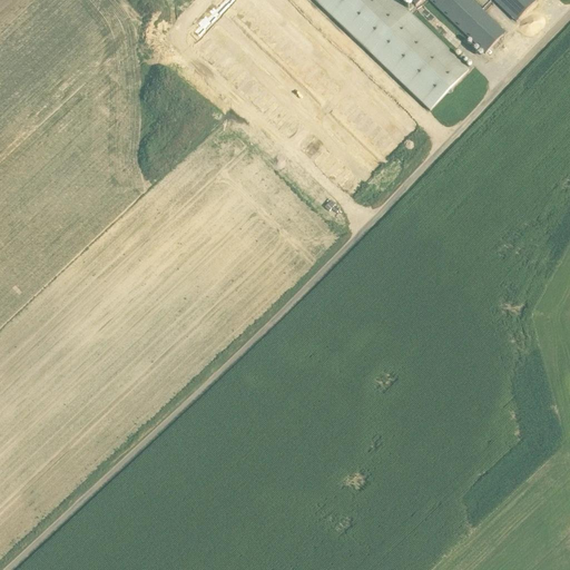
[(282,0),(235,0),(231,6),(383,150),(411,121),(282,0)]
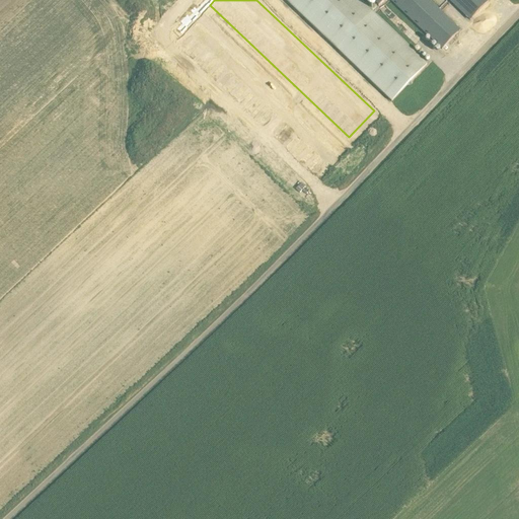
[(285,0),(392,101),(427,65),(359,0),(285,0)]
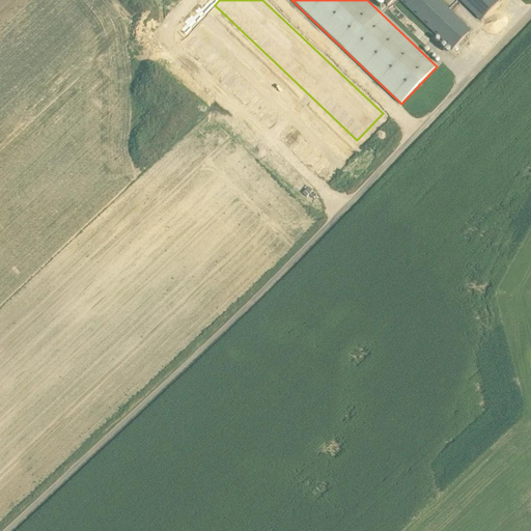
[(397,2),(394,0),(379,0),(389,10),(397,2)]
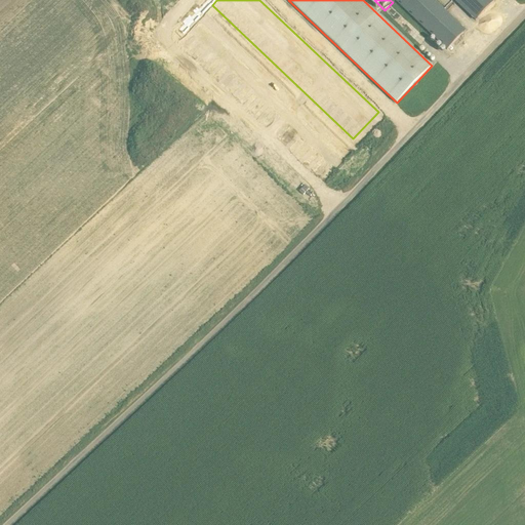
[(394,0),(447,50),(466,31),(433,0),(394,0)]
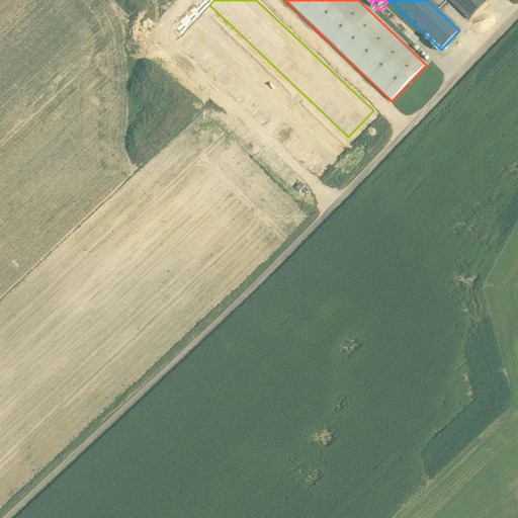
[(447,0),(469,20),(488,1),(486,0),(447,0)]
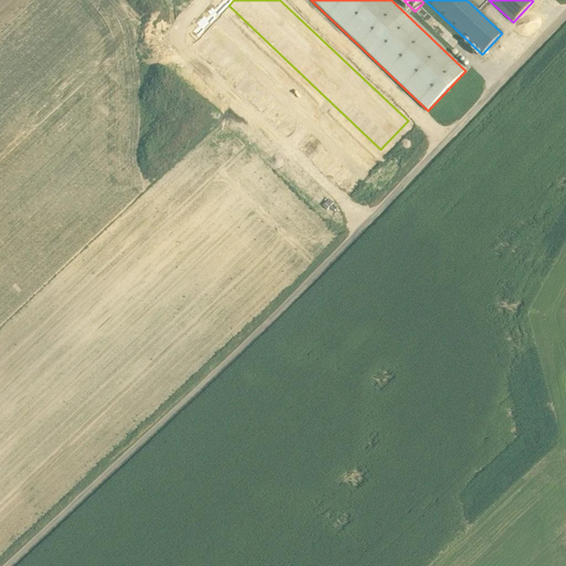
[(209,27),(192,44),(344,188),(371,159),(220,16),(209,28),(209,27)]
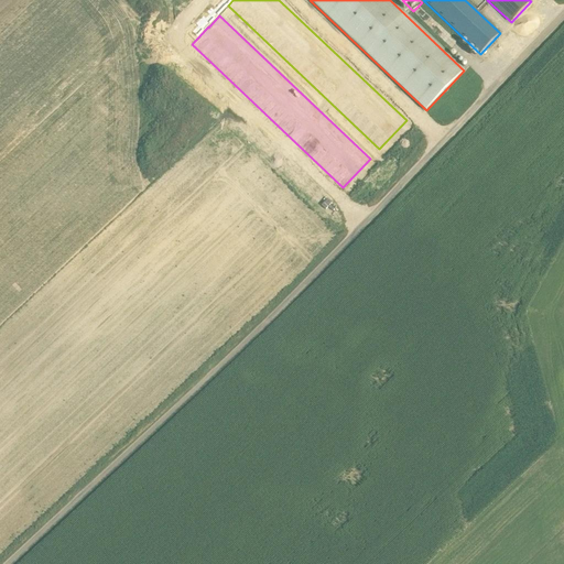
All buildings are outlined.
